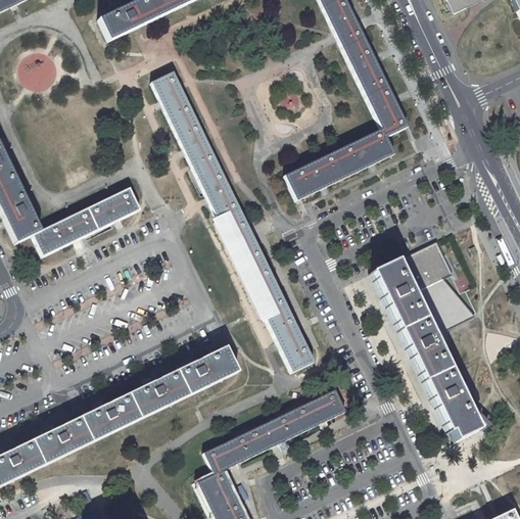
[(0,0),(0,208),(15,242),(33,234),(43,254),(140,208),(130,187),(41,230),(0,143),(0,11),(24,0),(0,0)]
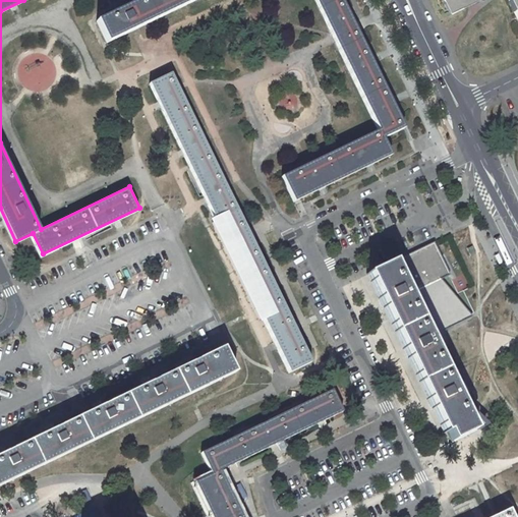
[(406,124),(346,0),(135,0),(99,18),(109,39),(190,0),(319,0),(361,85),(382,126),(385,134),(406,124)]
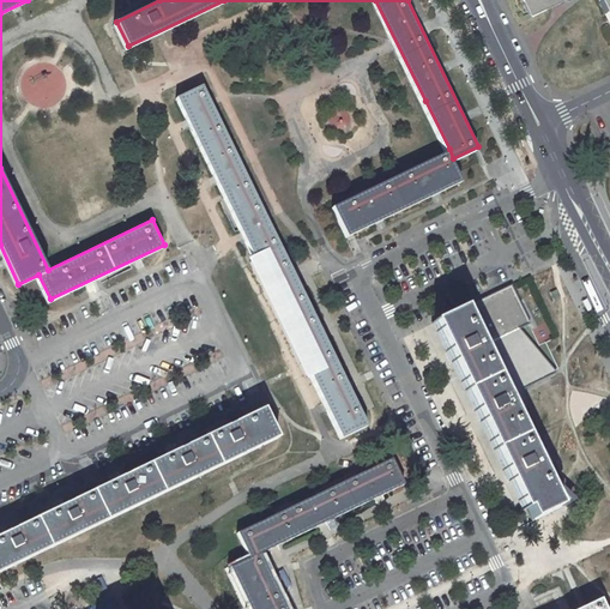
[(204,83),(179,95),(343,434),(368,422),(204,83)]
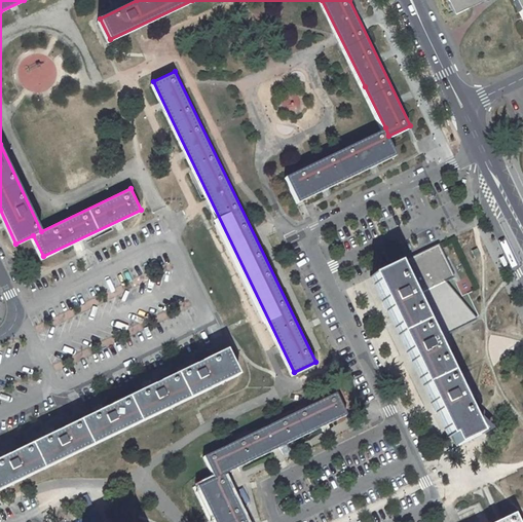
[(299,200),(398,153),(388,136),(385,127),(287,175),(299,200)]
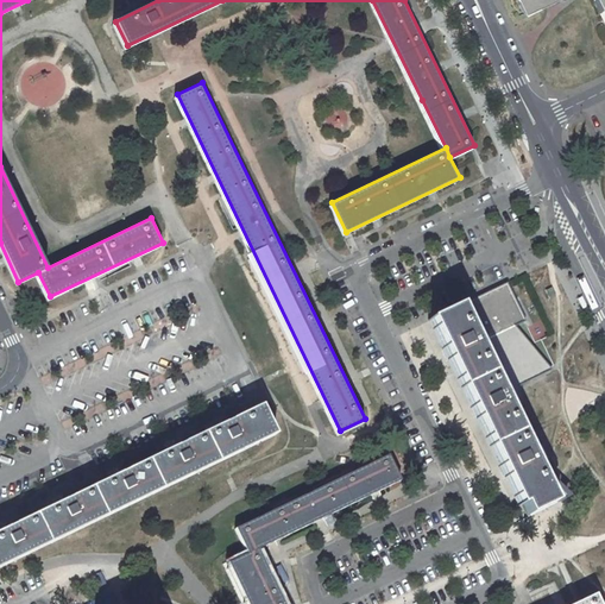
[(436,315),(529,508),(555,496),(555,499),(560,497),(559,494),(565,490),(554,478),(556,478),(558,476),(559,474),(558,472),(556,471),(555,470),(552,470),(491,340),(489,335),(504,328),(529,316),(511,280),(436,315)]
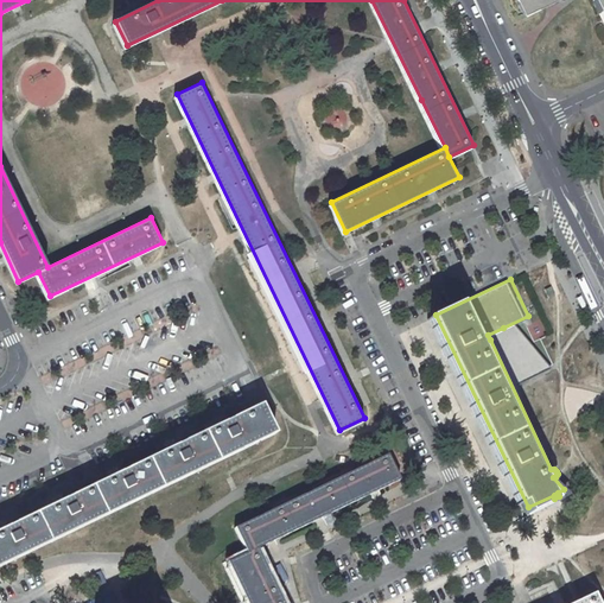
[(490,340),(506,332),(531,319),(528,316),(503,328),(488,335),(490,340)]
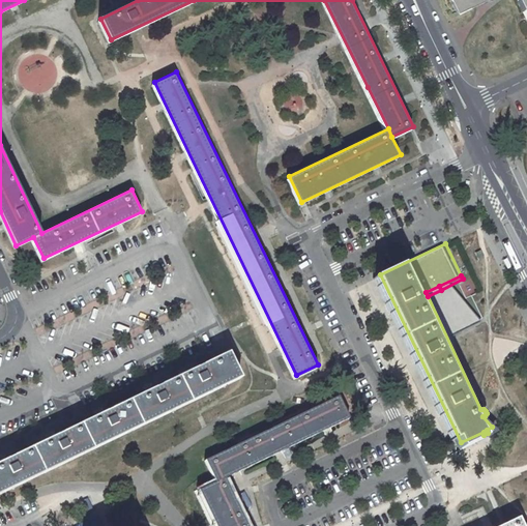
[(228,350),(0,460),(0,492),(240,376),(228,350)]
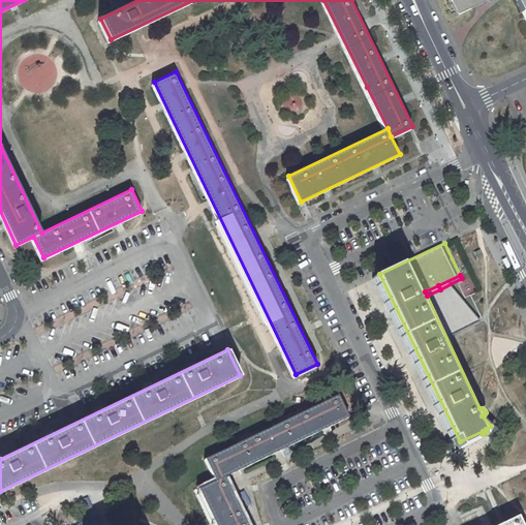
[(226,474),(350,414),(340,393),(207,456),(217,479),(226,474)]
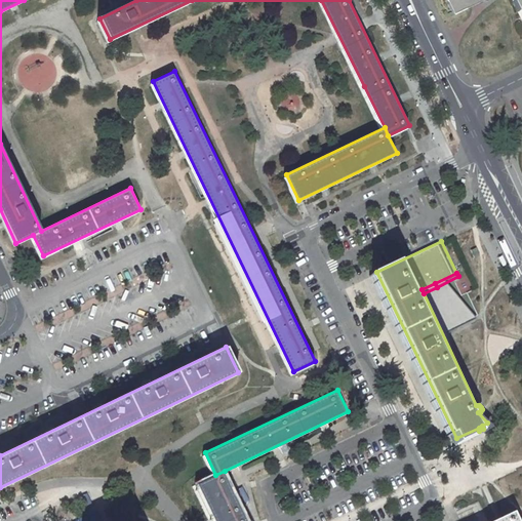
[(521,466),(509,472),(521,501),(521,466)]
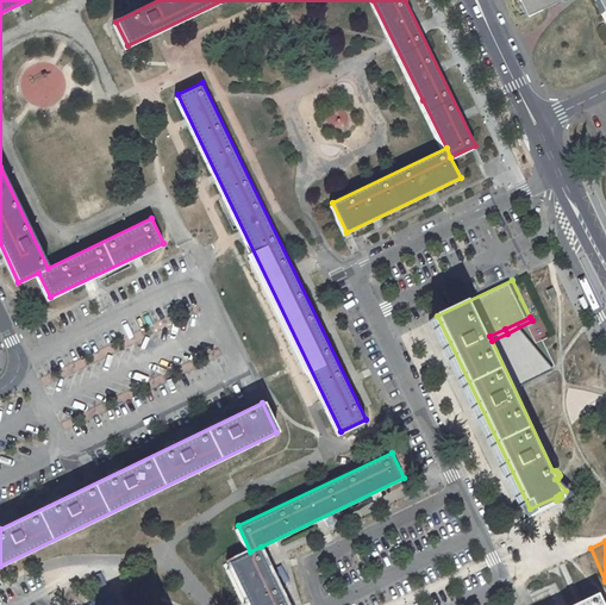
[(250,552),(231,561),(252,604),(603,604),(597,592),(570,604),(288,604),(272,568),(261,547),(250,552)]
